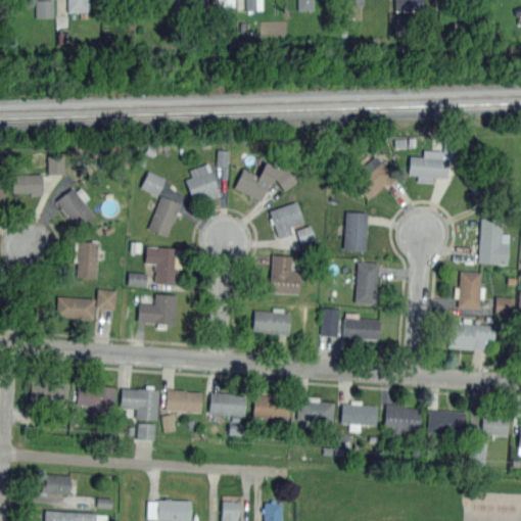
[(68,13),(67,0),(90,0),(90,13),(68,13)]
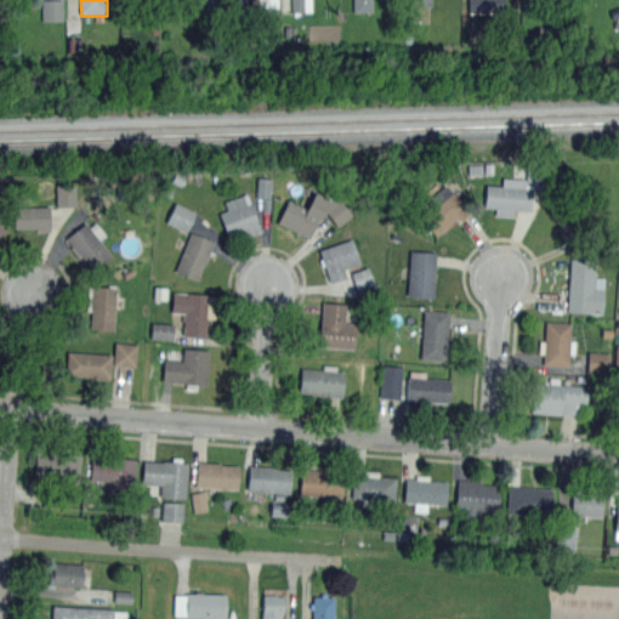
[(280,11),(280,0),(261,0),(262,11),(280,11)]
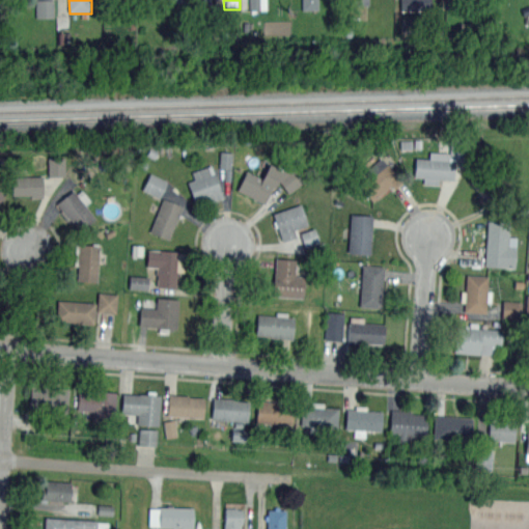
[(269,0),(251,0),(251,11),(269,11),(269,0)]
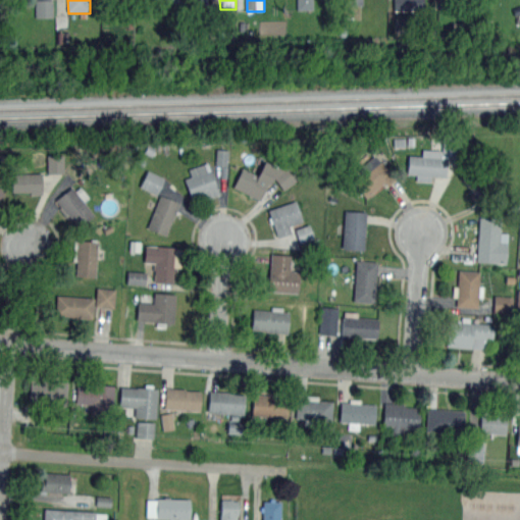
[(298,0),(299,12),(315,11),(314,0),(298,0)]
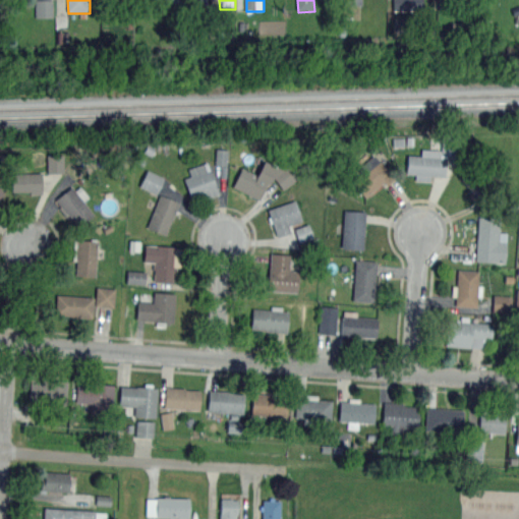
[(424,0),(394,0),(394,12),(424,13),(424,0)]
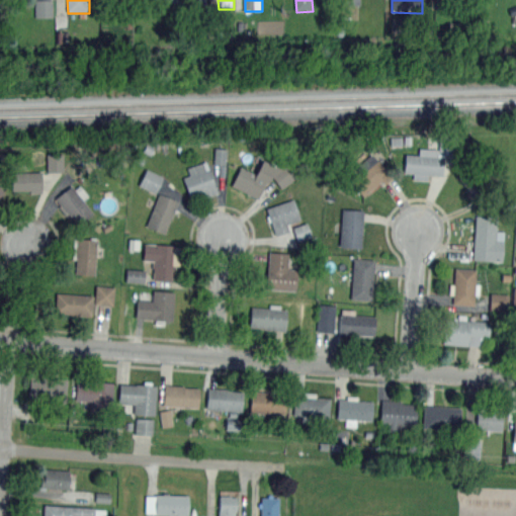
[(54,1),(36,1),(36,20),(55,20),(54,1)]
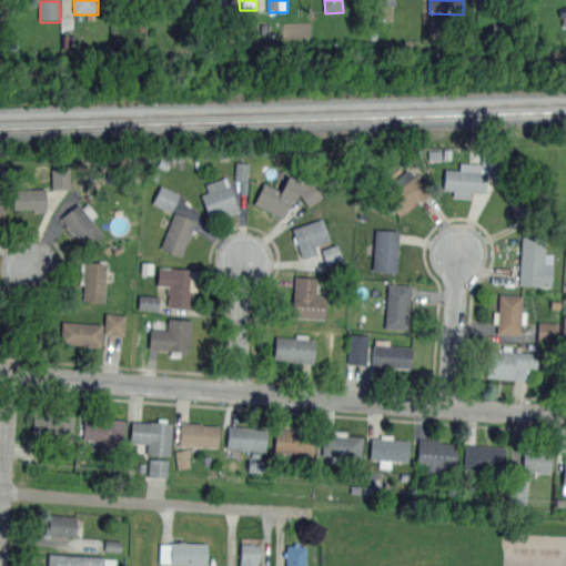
[(236,182),(250,183),(251,164),(238,163),(236,182)]
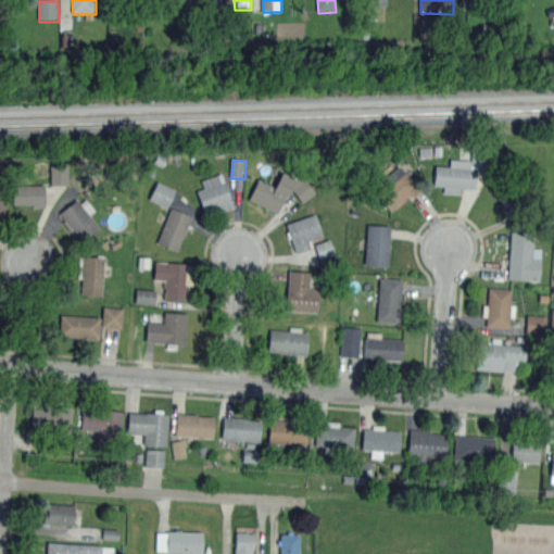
[(473,161),(471,168),(477,168),(476,189),(460,188),(460,194),(444,194),(444,187),(436,187),(437,166),(453,167),(453,160),(473,161)]
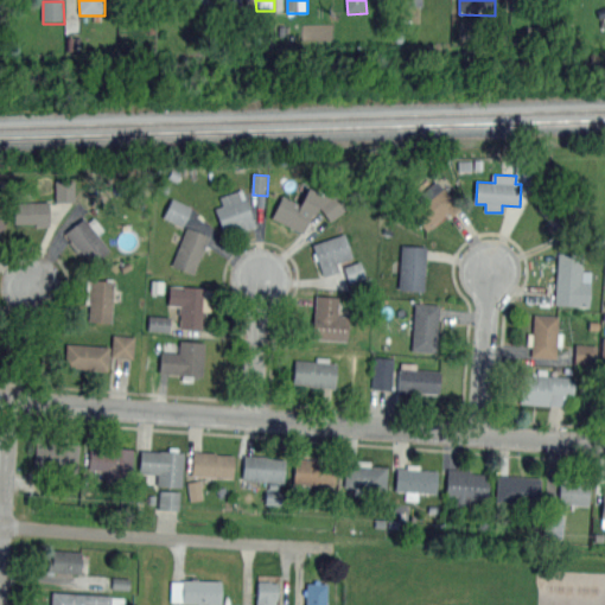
[(57,204),(76,204),(77,179),(58,178),(57,204)]
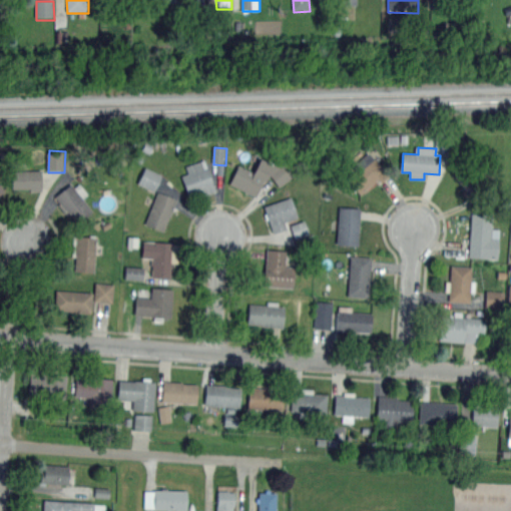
[(361,195),(349,180),(357,173),(353,168),(370,154),(389,177),(381,183),(379,180),(361,195)]
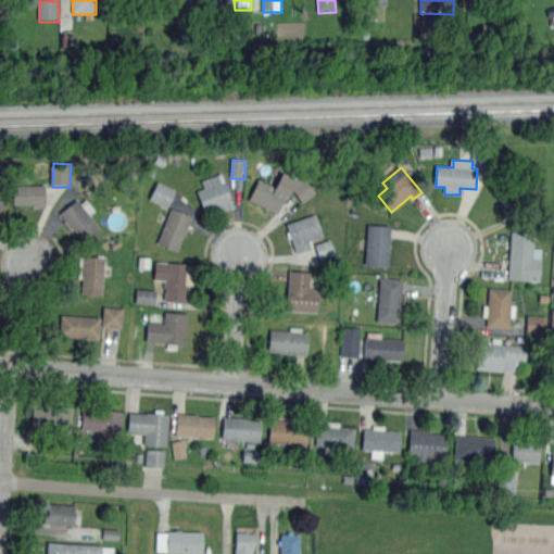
[(284,173),(302,181),(309,177),(319,191),(304,203),(294,190),(290,199),(287,197),(278,215),(250,201),(260,180),(276,188),(284,173)]
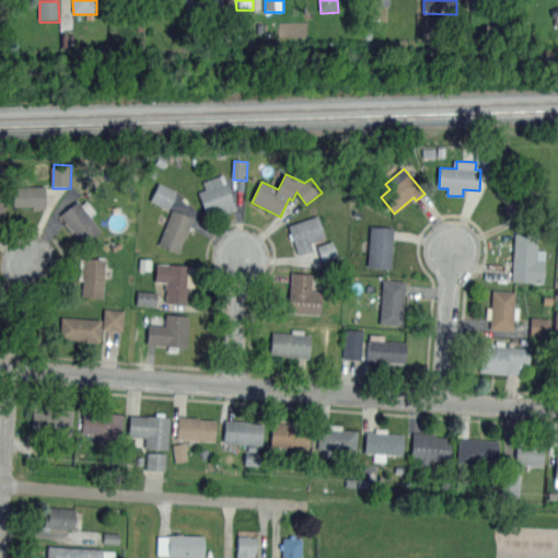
[(221,177),(223,185),(227,184),(236,209),(224,213),(222,208),(207,214),(199,195),(206,192),(204,184),(221,177)]
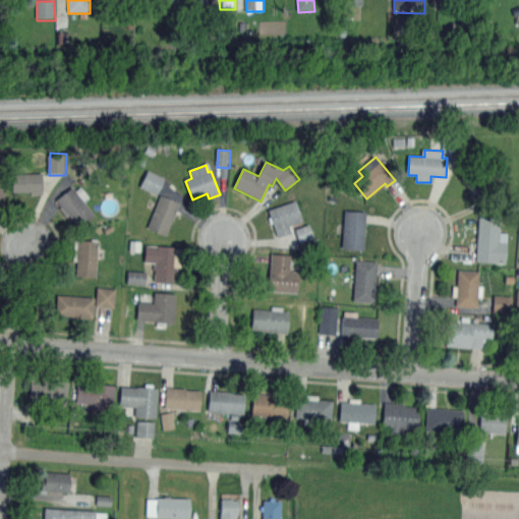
[(483,207),(460,177),(474,165),(498,194),(483,207)]
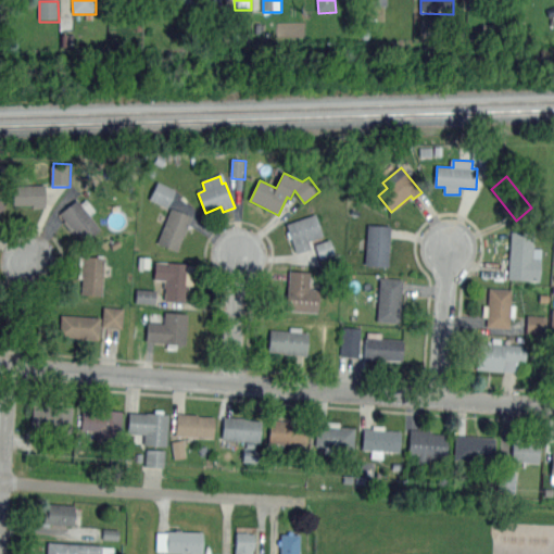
[(151,201),(168,210),(177,192),(160,184),(151,201)]
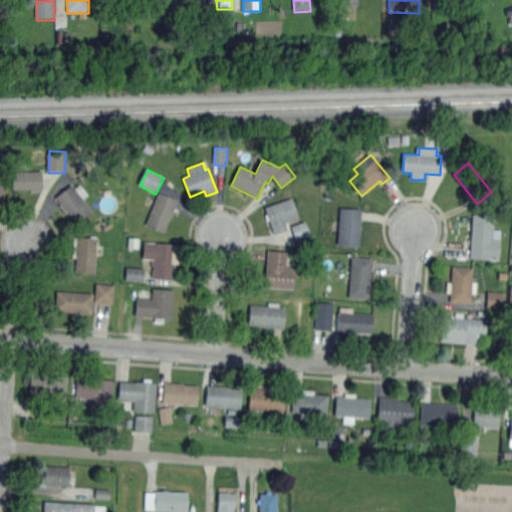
[(44,192),(33,192),(33,190),(15,190),(15,171),(44,171),(44,192)]
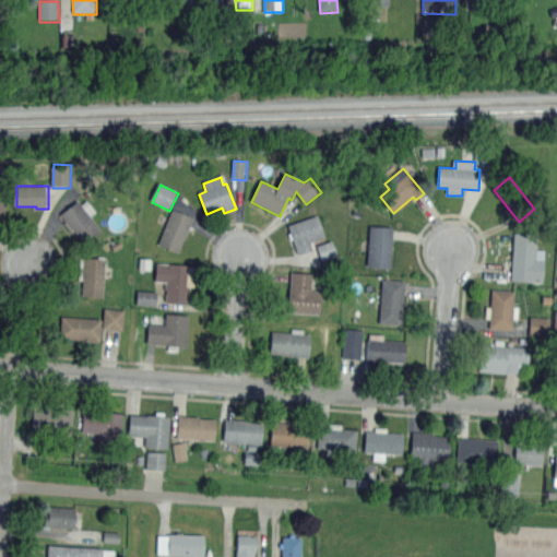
[(85,246),(74,232),(72,234),(64,224),(66,223),(60,216),(79,201),(82,205),(87,201),(97,213),(91,218),(103,232),(85,246)]
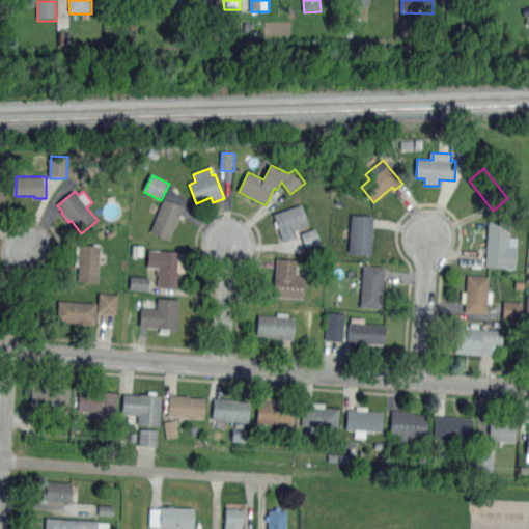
[(169,241),(151,234),(165,200),(184,207),(176,227),(175,226),(169,241)]
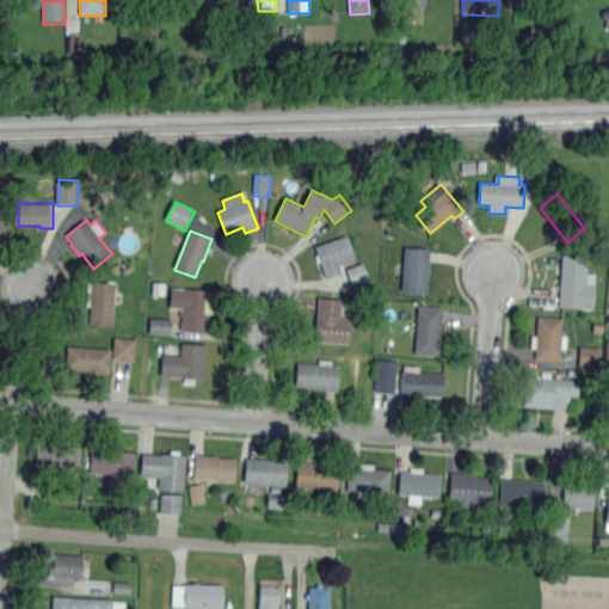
[(326,280),(315,247),(348,237),(356,259),(339,265),(343,275),(326,280)]
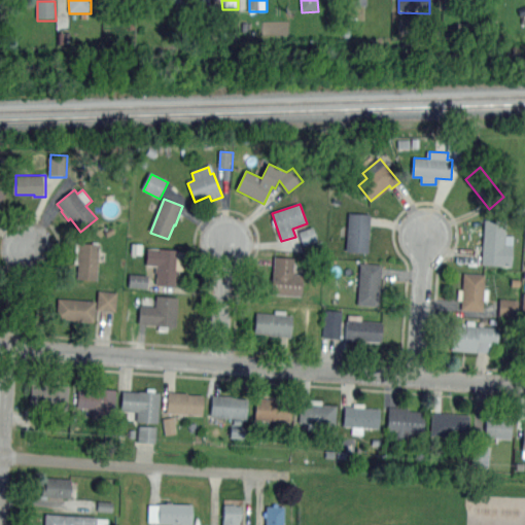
[(368,253),(347,252),(350,214),(371,216),(368,253)]
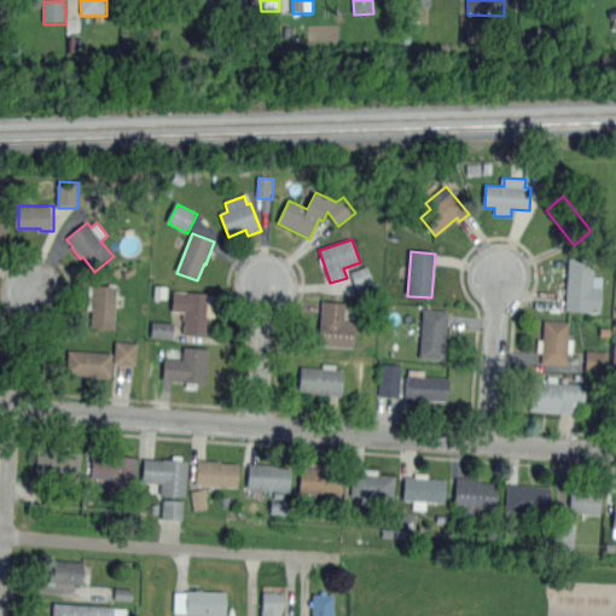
[(593,277),(603,277),(600,313),(567,311),(569,259),(594,261),(593,277)]
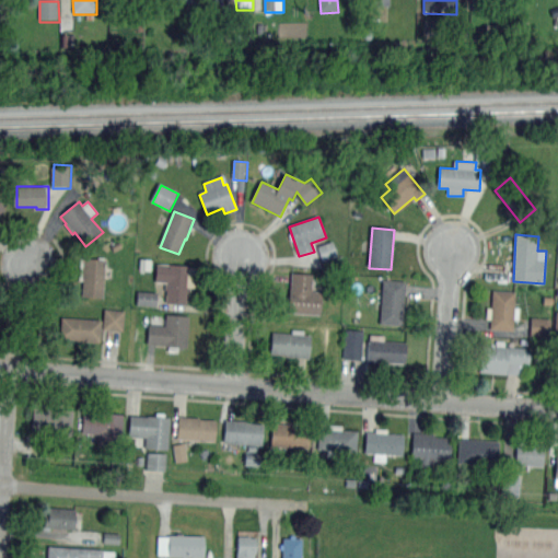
[(323,263),(338,257),(333,242),(317,247),(323,263)]
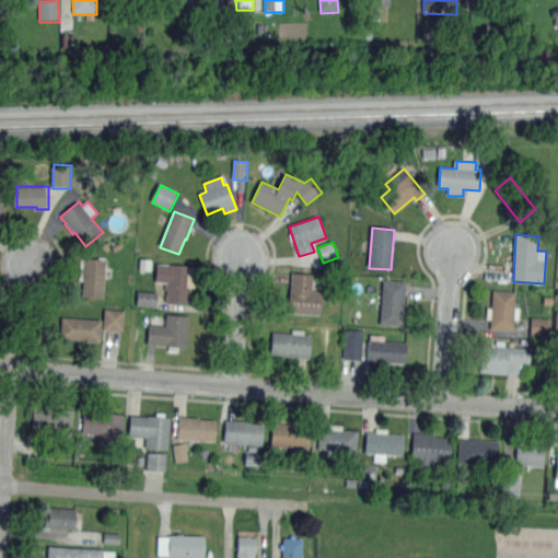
[(104,300),(82,299),(83,282),(79,282),(81,259),(84,259),(107,260),(104,300)]
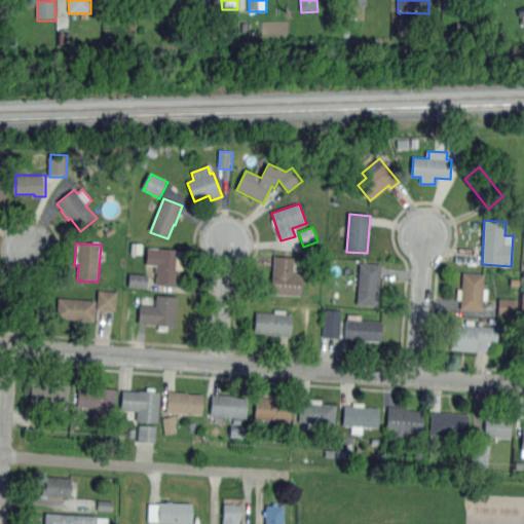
[(176,287),(156,286),(157,267),(146,266),(148,249),(179,251),(179,252),(184,253),(183,271),(177,271),(176,287)]
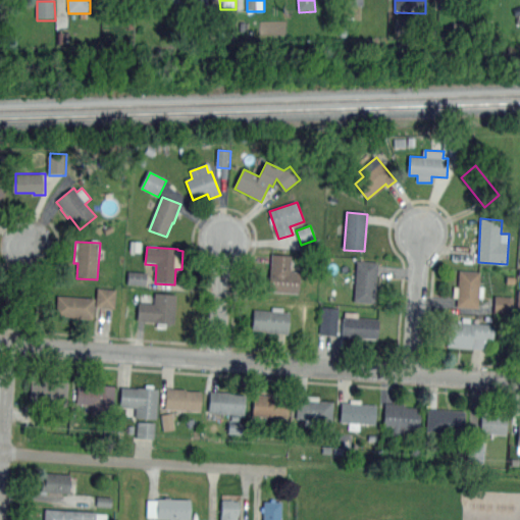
[(299,295),(269,293),(272,255),(292,257),(291,272),(301,273),(299,295)]
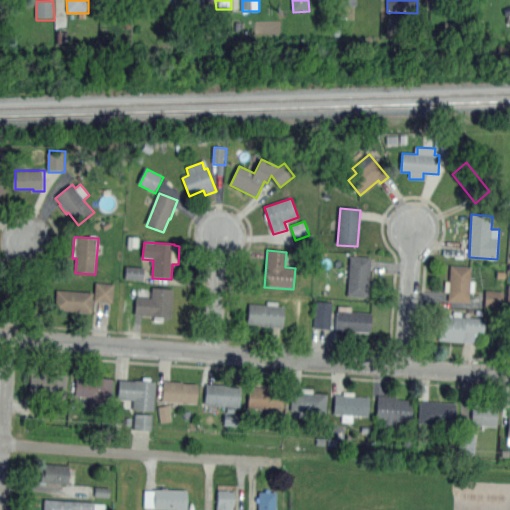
[(368,299),(347,297),(351,256),(371,258),(368,299)]
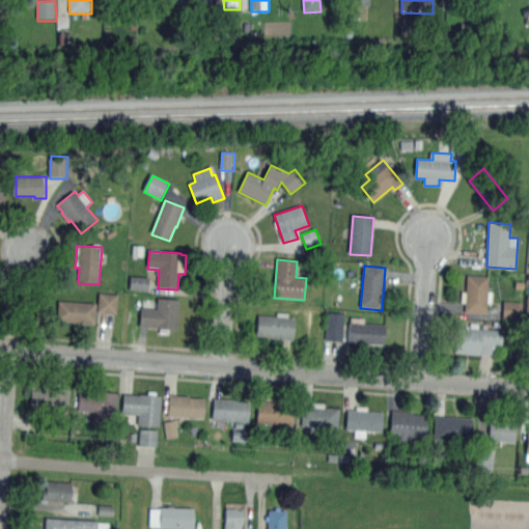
[(465,302),(462,302),(463,291),(466,293),(468,276),(490,278),(486,313),(465,312),(465,302)]
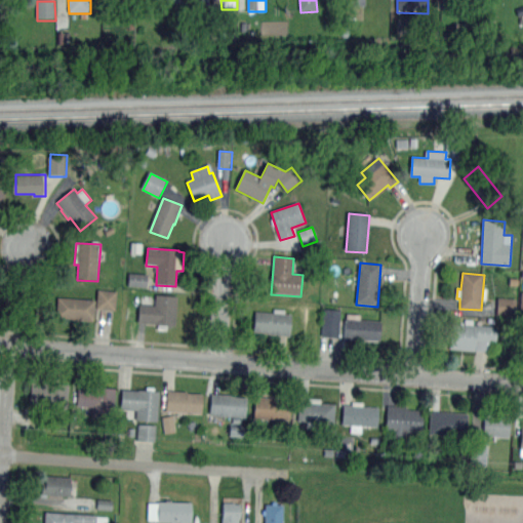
[(148,288),(148,276),(129,275),(129,288),(148,288)]
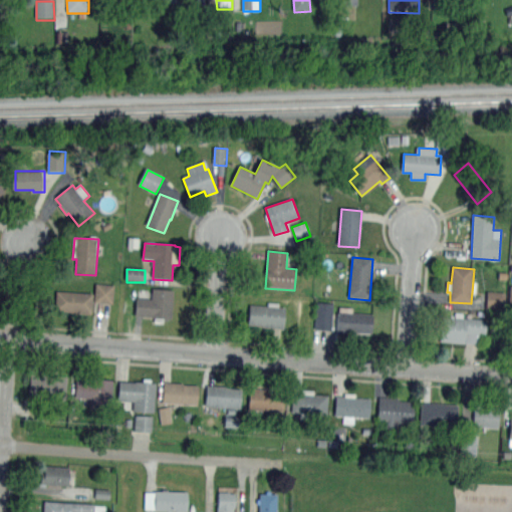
[(114,305),(115,285),(96,285),(95,304),(114,305)]
